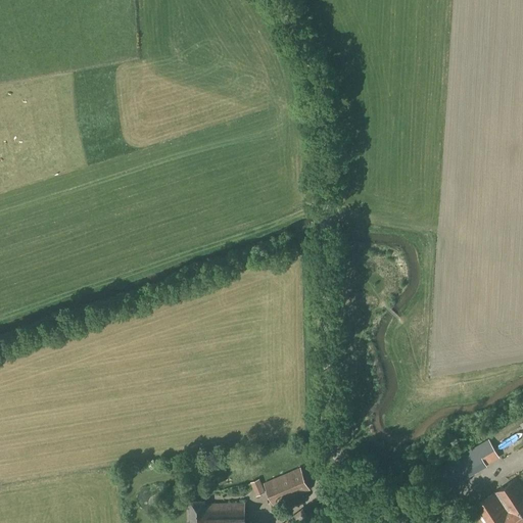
[(503,456),(522,443),(522,433),(497,447),(503,456)]
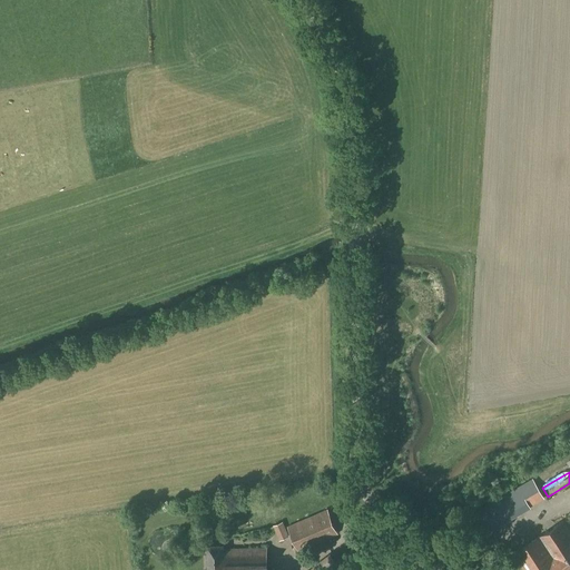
[(481,537),(520,514),(519,513),(544,499),(533,479),(508,493),(469,516),(481,537)]
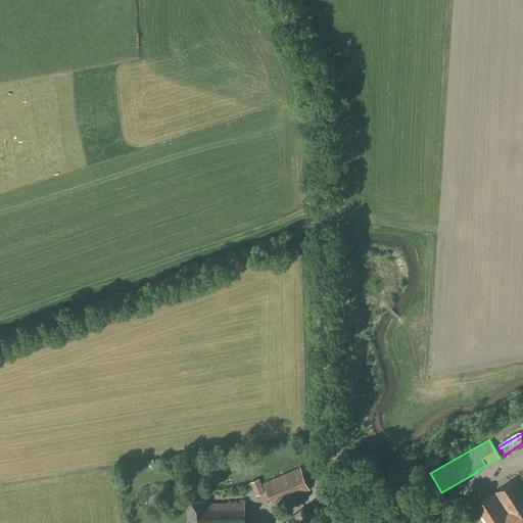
[(274,506),(310,490),(300,468),(264,483),(274,506)]
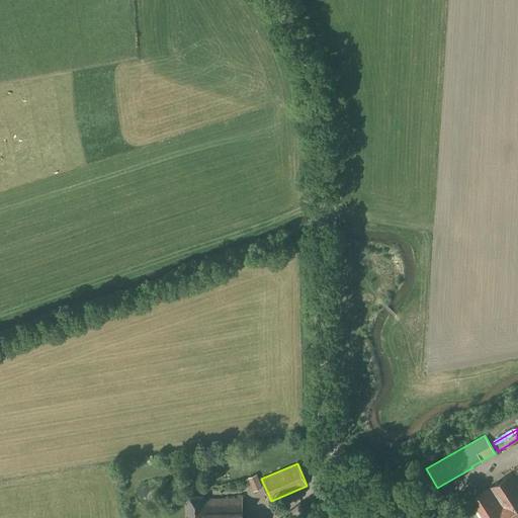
[(253,492),(262,488),(256,475),(248,478),(253,492)]
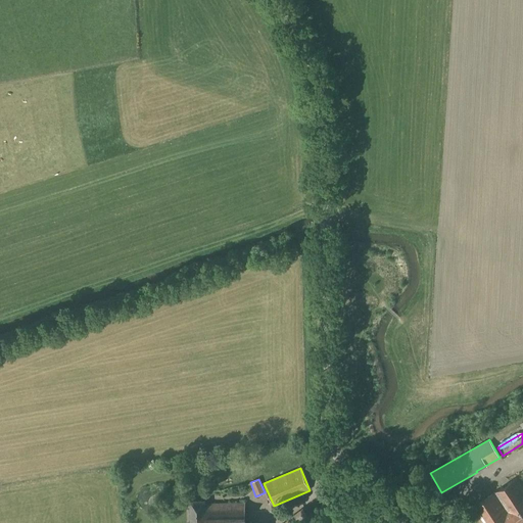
[(522,522),(522,488),(517,479),(474,508),(475,509),(469,513),(475,522),(522,522)]
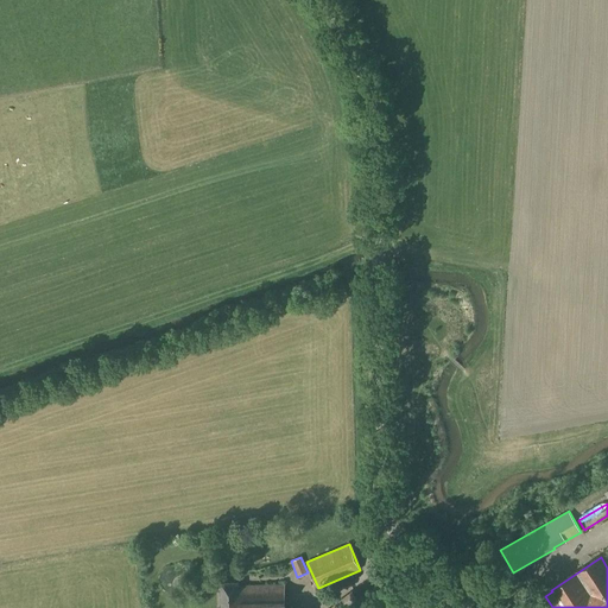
[(238,584),(238,582),(221,583),(221,607),(284,607),(284,584),(238,584)]
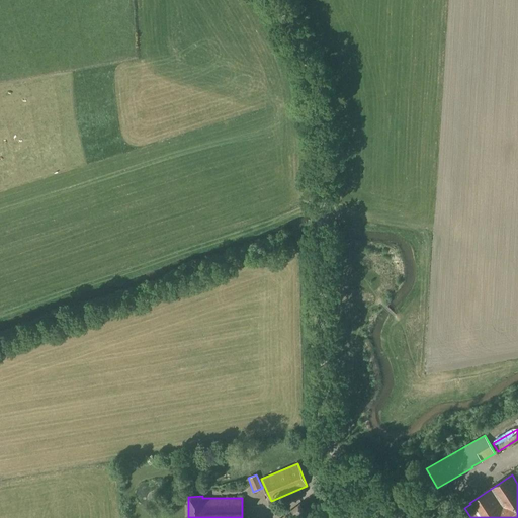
[(301,517),(308,514),(299,503),(279,517),(301,517)]
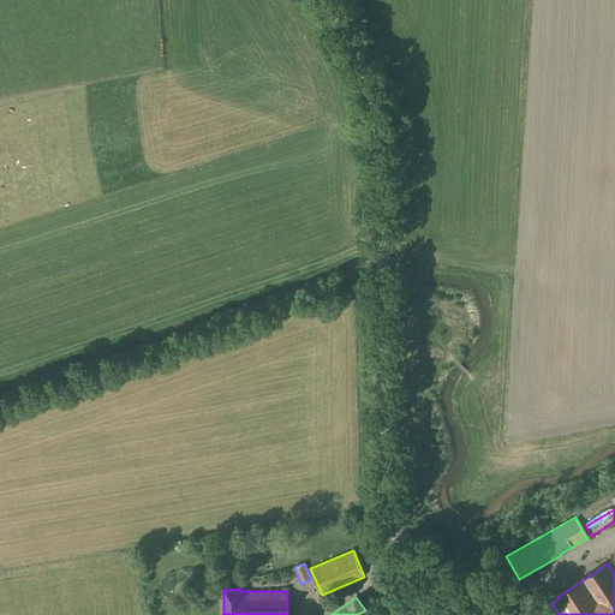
All buildings are outlined.
